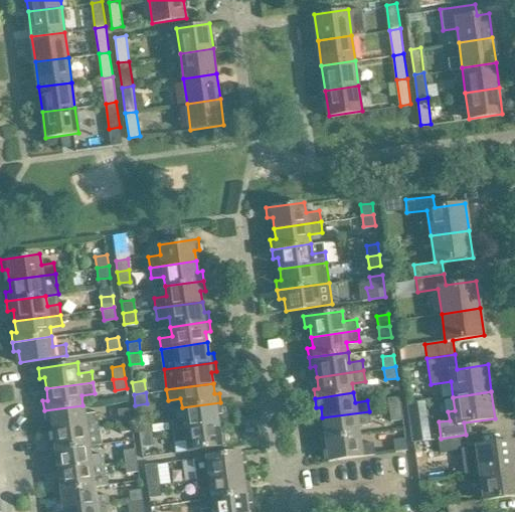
[(401,406),(399,395),(388,397),(389,408),(401,406)]
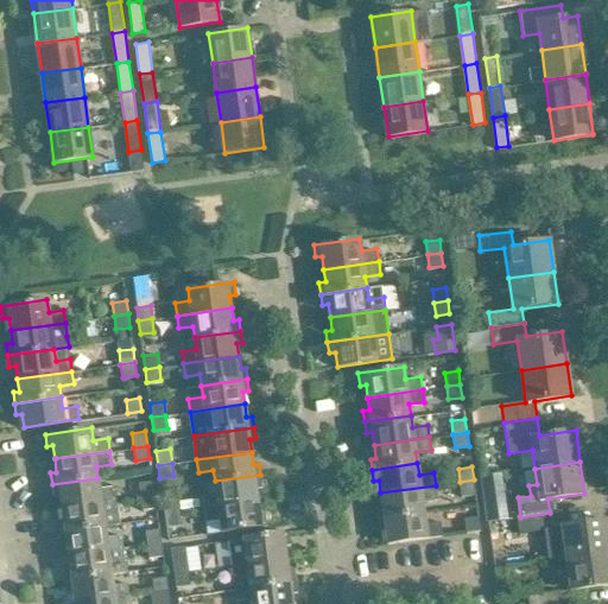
[(261,485),(260,475),(215,481),(216,493),(201,495),(203,507),(258,500),(257,487),(261,485)]
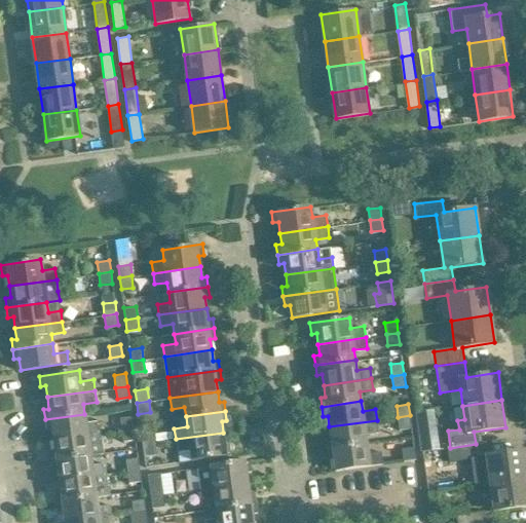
[(86,423),(84,414),(45,419),(46,428),(51,428),(52,439),(100,433),(99,421),(86,423)]
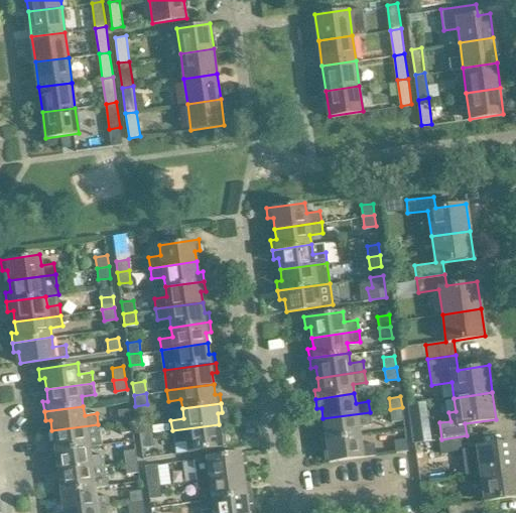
[(130,419),(129,407),(117,409),(119,421),(130,419)]
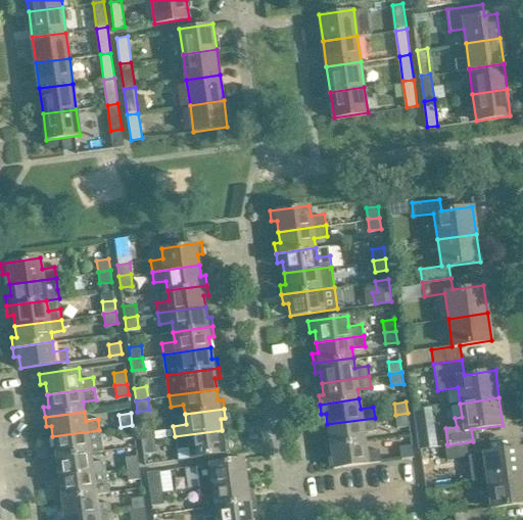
[(410,425),(408,413),(395,415),(397,427),(410,425)]
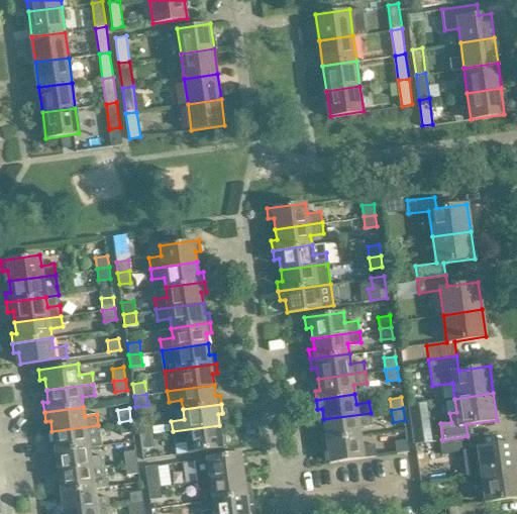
[(372,423),(371,413),(323,419),(325,430),(320,431),(321,440),(360,435),(359,425),(372,423)]
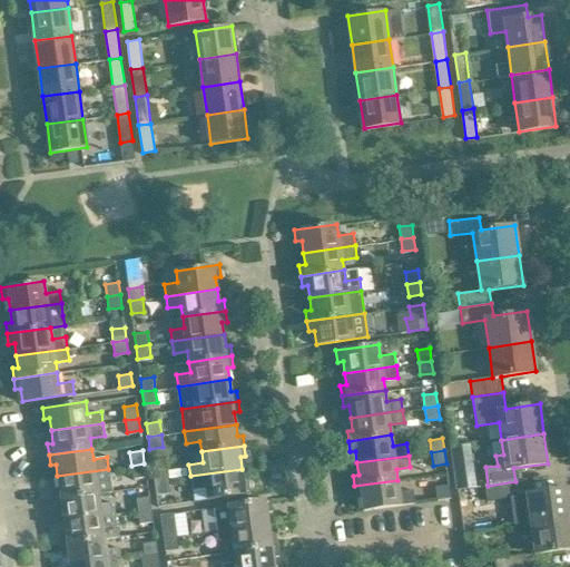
[(146,476),(144,463),(131,466),(133,477),(146,476)]
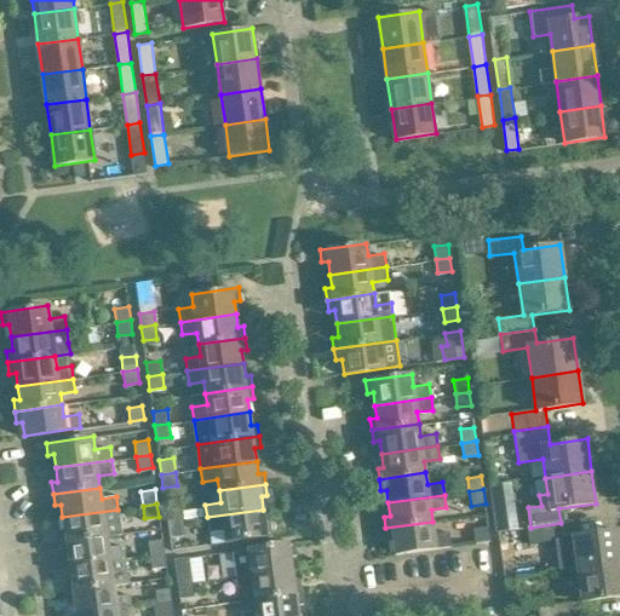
[(181,507),(166,510),(167,523),(182,520),(181,507)]
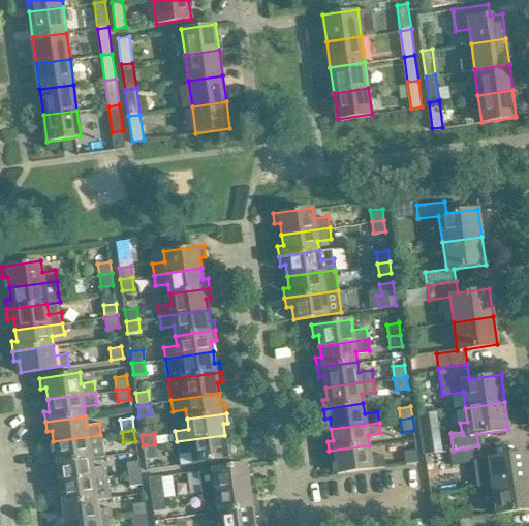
[(103,456),(100,435),(53,441),(55,453),(50,453),(51,463),(91,457),(103,456)]
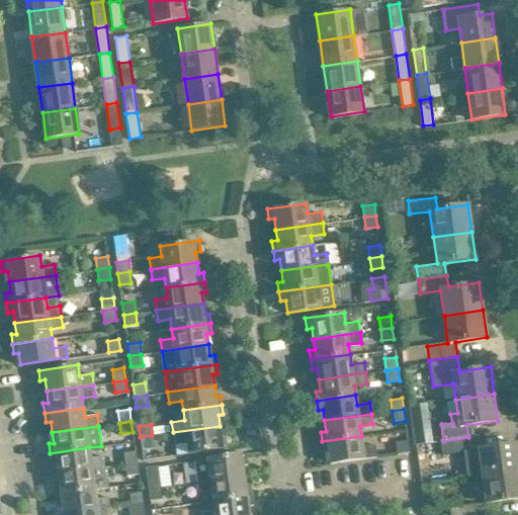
[(222,437),(220,426),(173,432),(174,443),(187,442),(188,452),(228,447),(226,436),(222,437)]
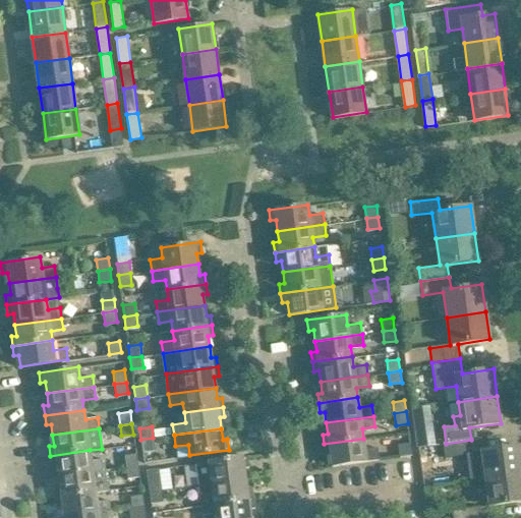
[(416,446),(435,443),(432,430),(415,434),(416,446)]
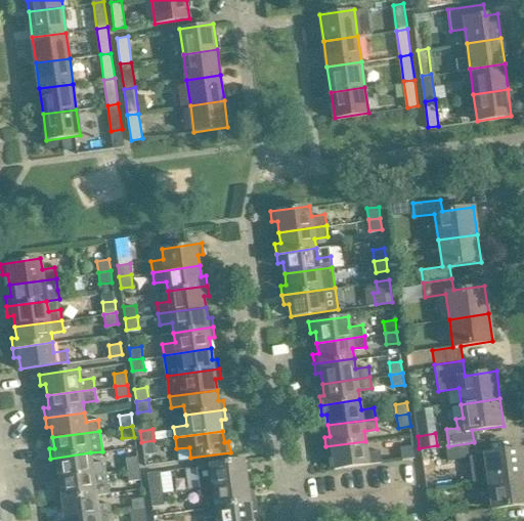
[(156,451),(154,440),(141,442),(143,453),(156,451)]
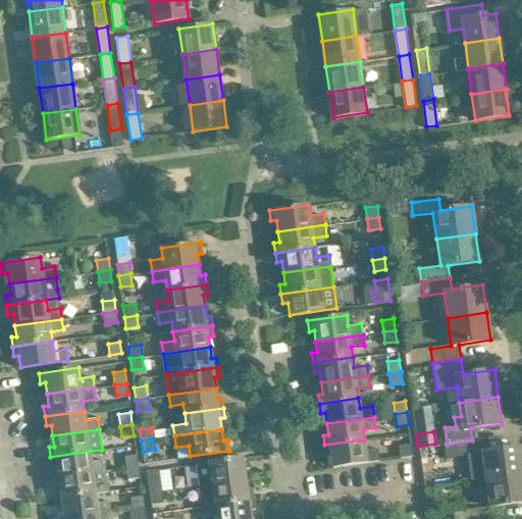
[(365,449),(364,439),(324,445),(326,455),(330,454),(332,465),(379,459),(378,447),(365,449)]
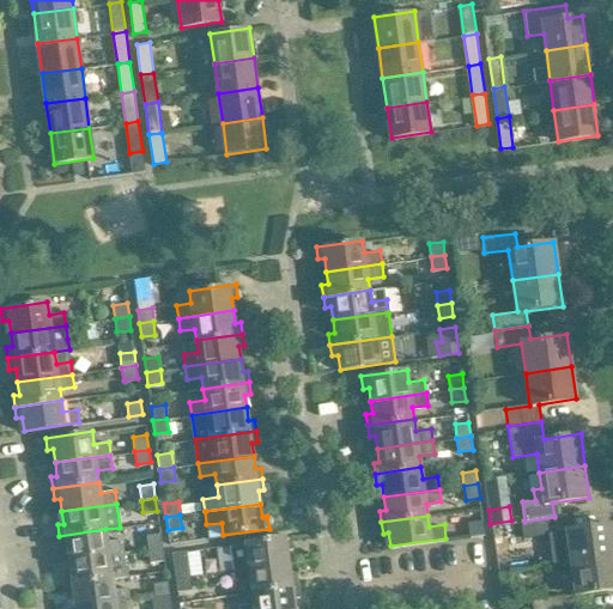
[(557,533),(554,517),(525,522),(521,522),(523,537),(557,533)]
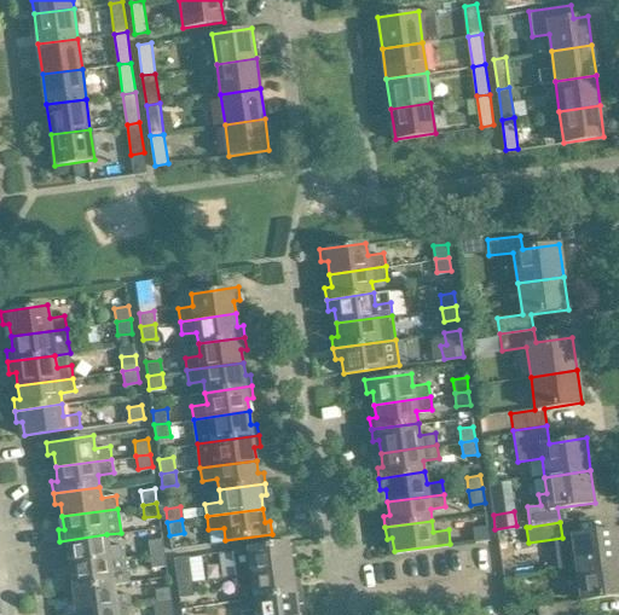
[(490,538),(487,524),(473,526),(475,540),(490,538)]
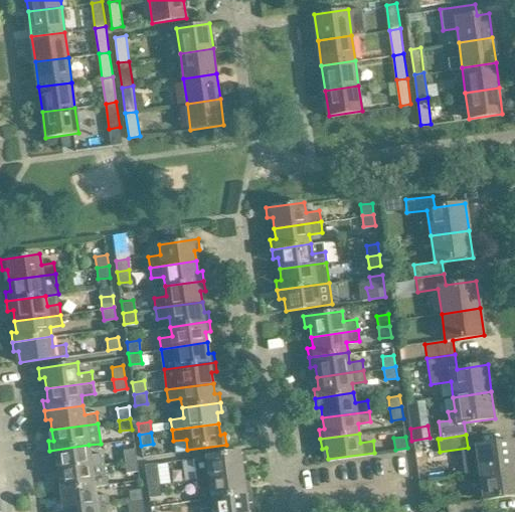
[(468,448),(462,449),(466,475),(480,473),(514,468),(514,450),(514,441),(476,446),(468,447),(468,448)]
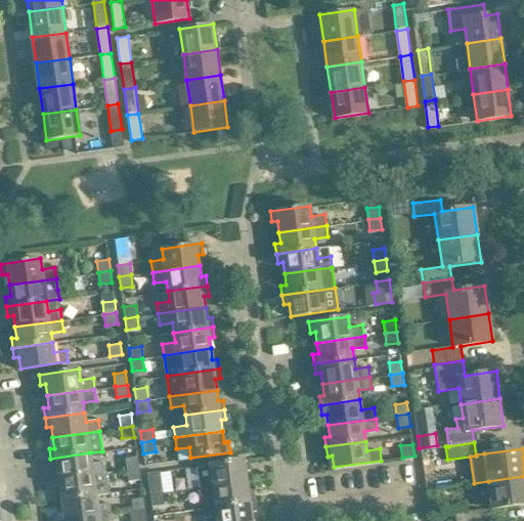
[(91,463),(90,452),(50,459),(51,468),(56,468),(58,478),(105,472),(103,461),(91,463)]
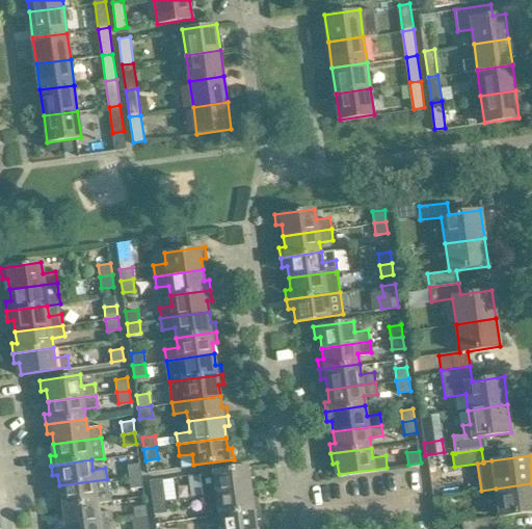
[(140,475),(139,463),(127,465),(128,476),(140,475)]
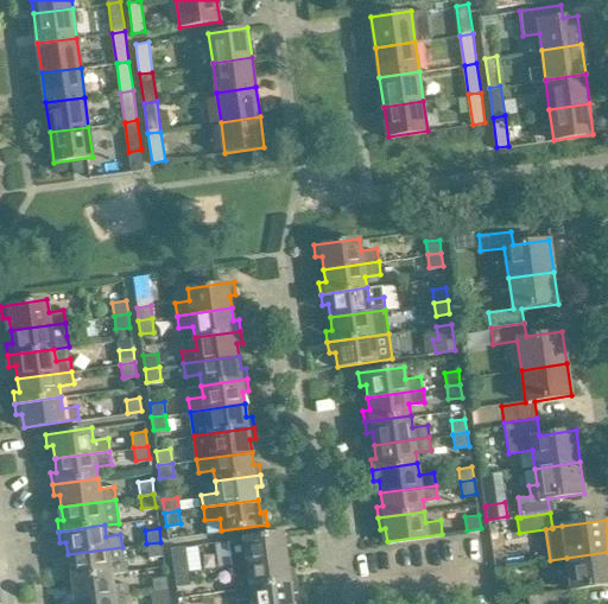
[(291,544),(289,532),(228,540),(232,565),(286,557),(285,545),(291,544)]
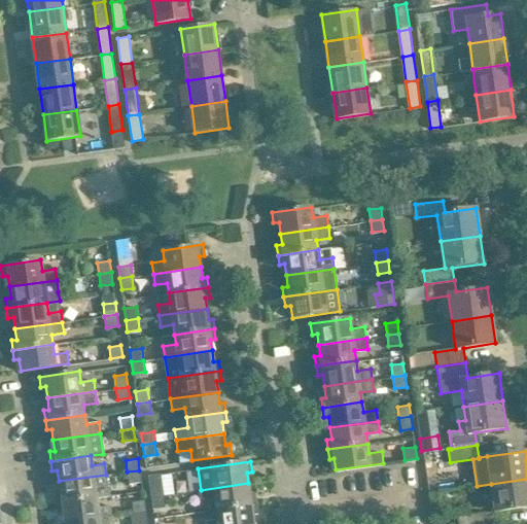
[(141,481),(139,470),(127,472),(129,483),(141,481)]
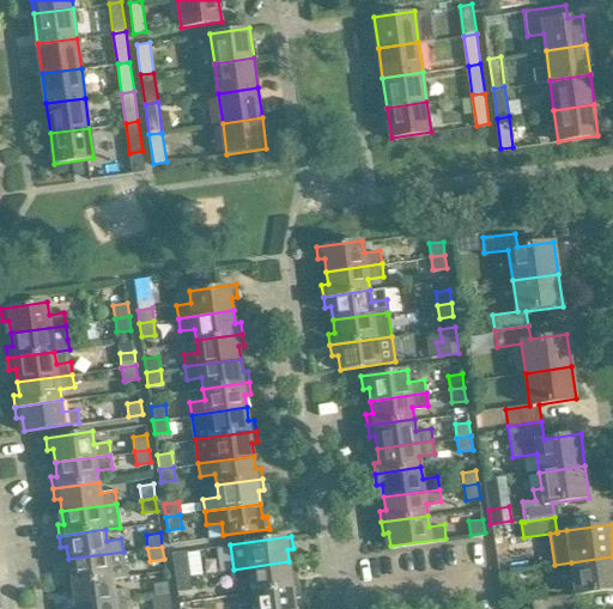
[(190,576),(187,550),(171,553),(175,578),(190,576)]
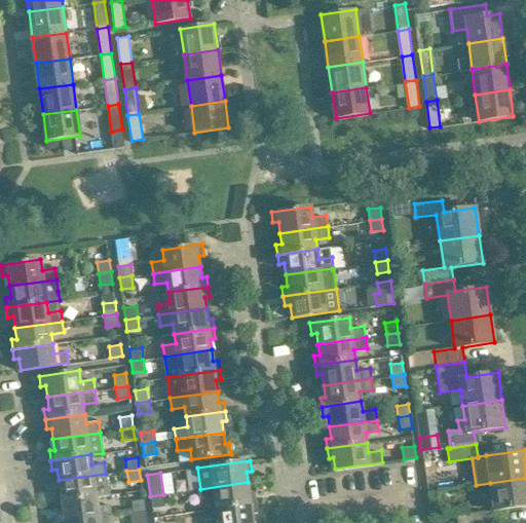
[(109,494),(106,474),(59,480),(60,491),(54,492),(55,501),(96,496),(109,494)]
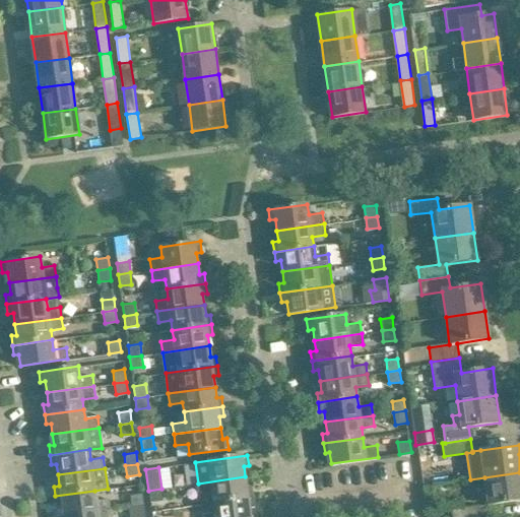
[(519,500),(519,472),(484,477),(489,505),(519,500)]
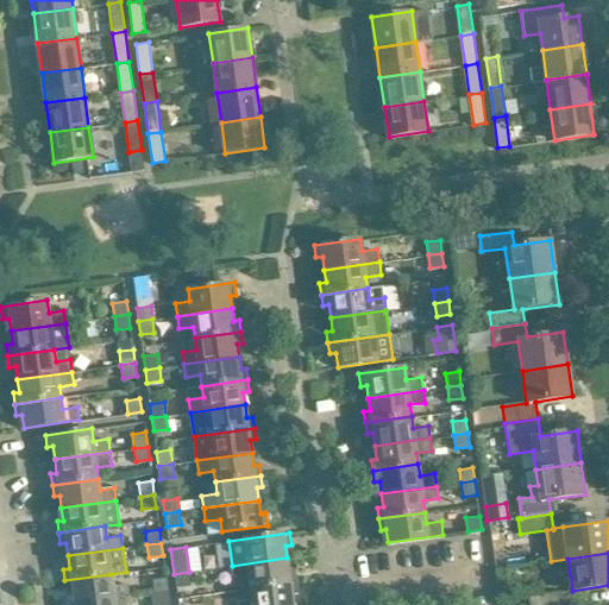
[(289,571),(287,558),(232,566),(234,579),(249,577),(250,587),(296,581),(295,569),(289,571)]
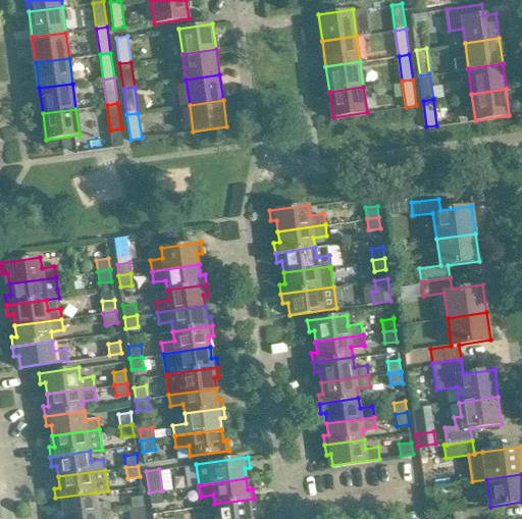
[(164,502),(162,490),(149,492),(151,504),(164,502)]
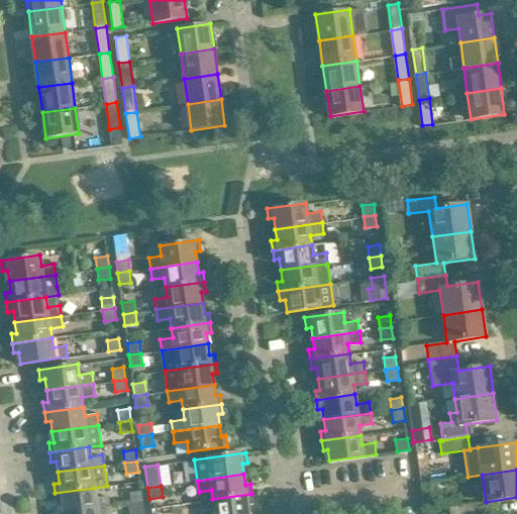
[(96,498),(94,488),(55,493),(57,503),(62,502),(63,513),(109,507),(108,496),(96,498)]
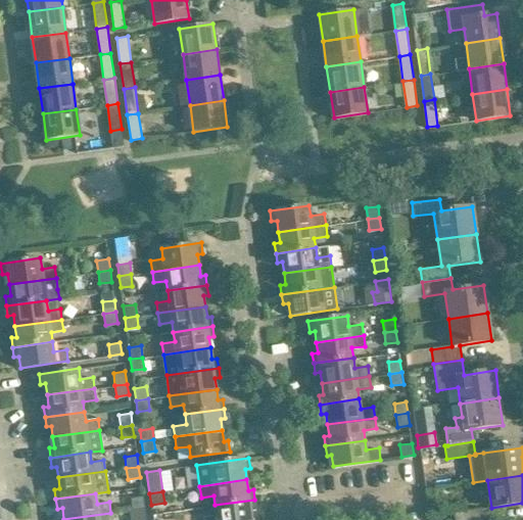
[(143,508),(142,497),(130,498),(132,510),(143,508)]
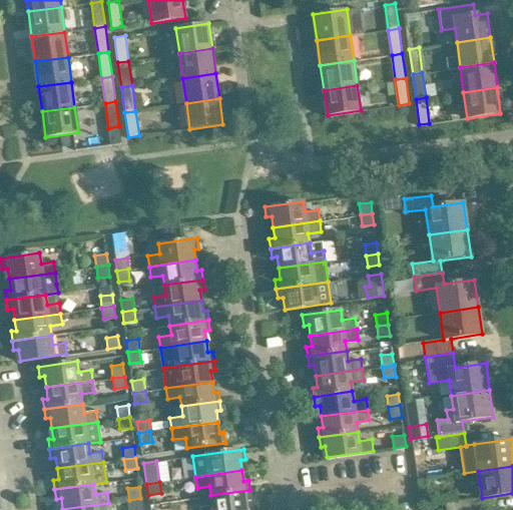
[(251,500),(249,490),(210,495),(212,505),(199,507),(199,509),(246,509),(246,500),(251,500)]
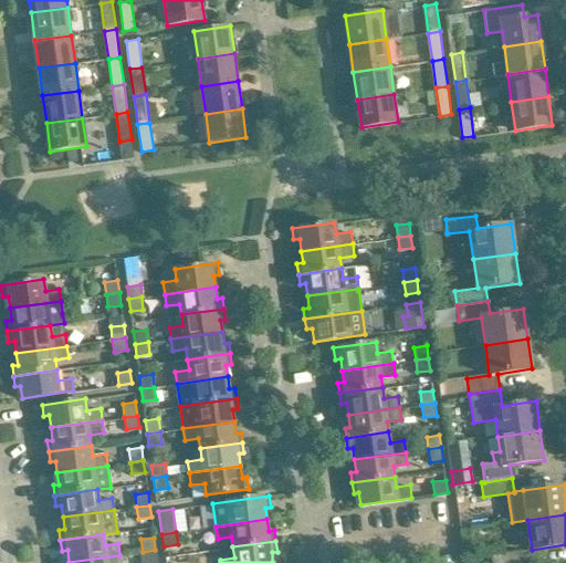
[(157,562),(155,550),(143,552),(144,562),(157,562)]
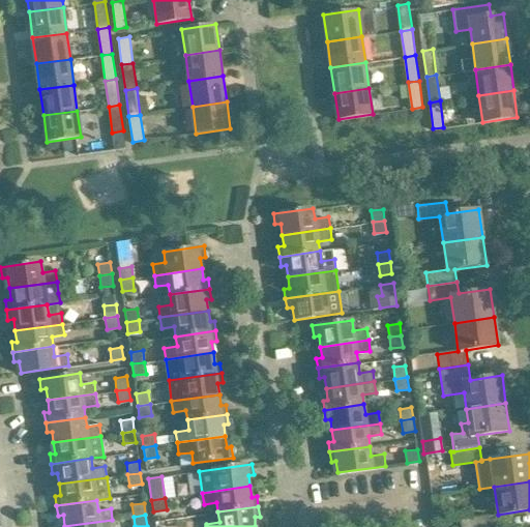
[(461,519),(461,526),(490,526),(490,516),(461,519)]
